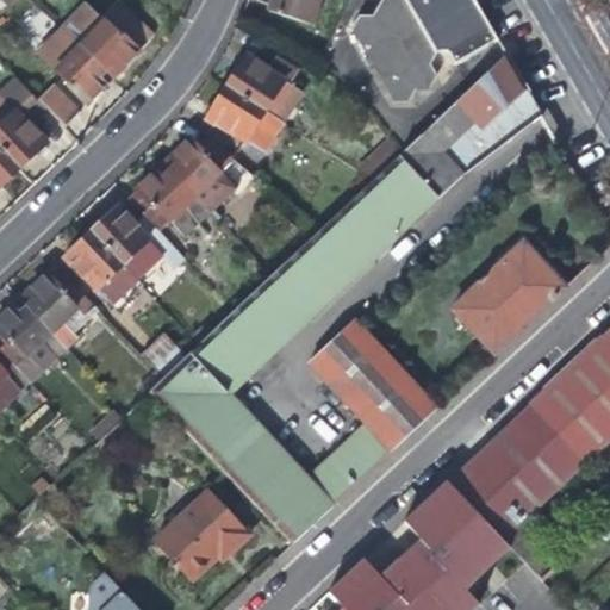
[(89,0),(63,27),(114,78),(136,55),(154,36),(114,0),(103,13),(89,0)]
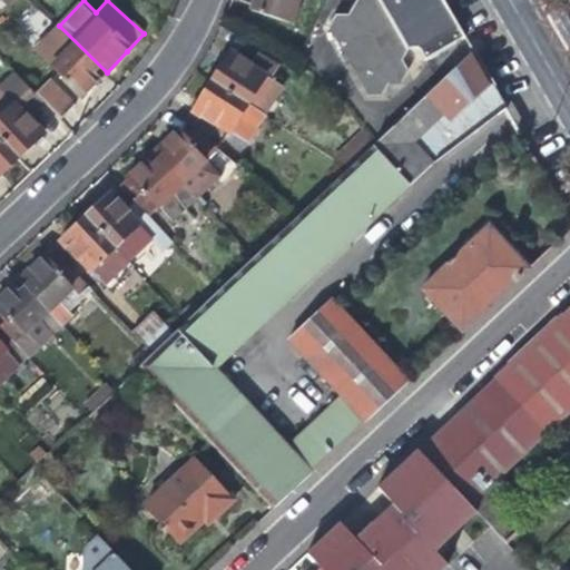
[(256,0),(253,11),(294,23),(301,0),(256,0)]
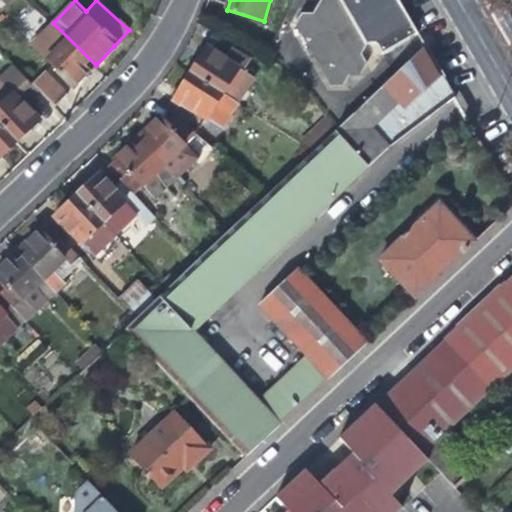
[(322,0),(315,12),(303,12),(298,26),(331,85),(344,85),(351,75),(362,75),(369,63),(362,54),(367,46),(377,48),(382,56),(419,34),(416,30),(413,32),(396,4),(397,0),(322,0)]
